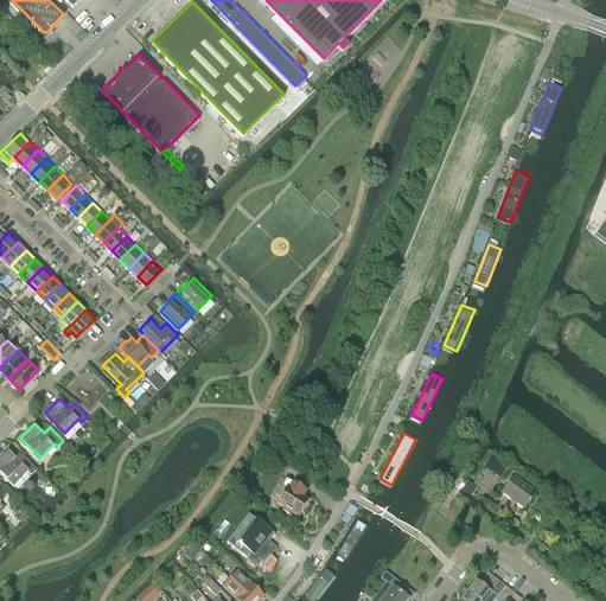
[(19,458),(10,448),(0,456),(0,467),(16,483),(29,468),(32,472),(38,466),(25,452),(19,458)]
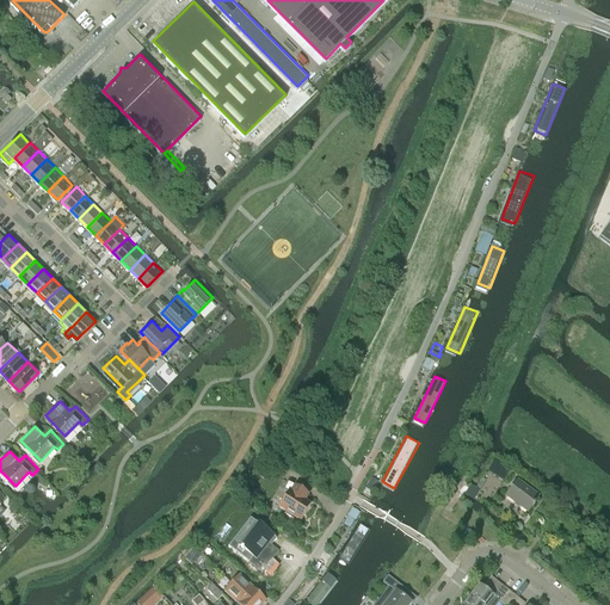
[(266,452),(258,465),(266,470),(276,457),(266,452)]
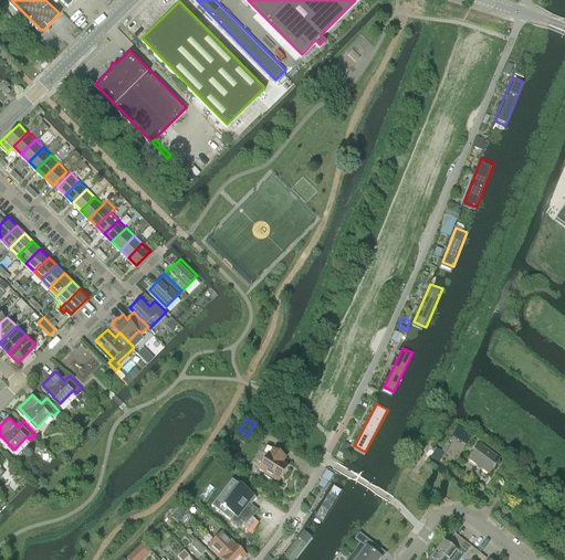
[(458,421),(452,432),(468,441),(474,430),(458,421)]
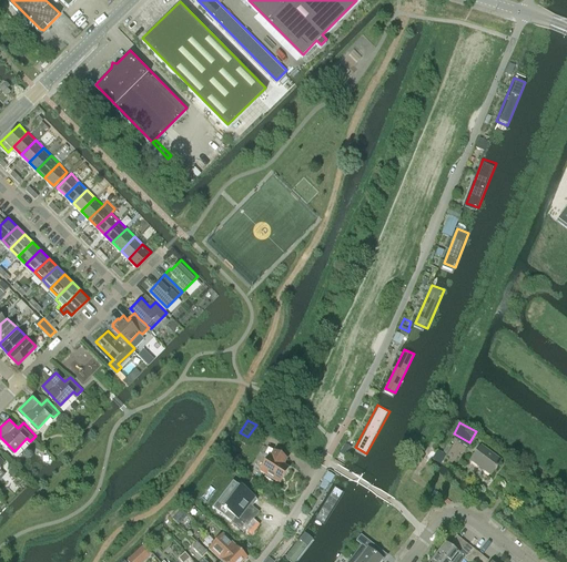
[(503,456),(482,441),(471,456),(490,471),(503,456)]
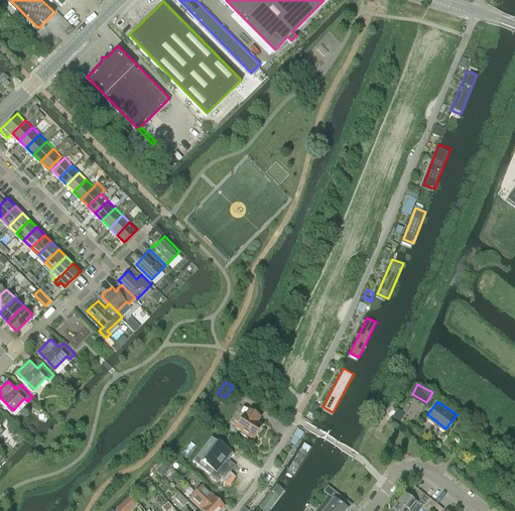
[(399,405),(394,413),(398,415),(402,418),(407,410),(399,405)]
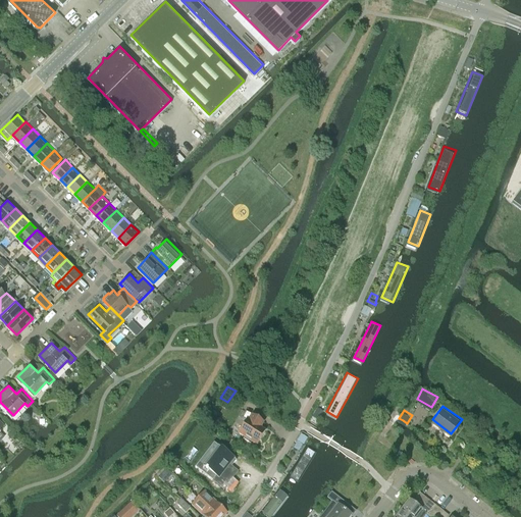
[(252,437),(258,441),(266,427),(262,425),(261,422),(264,418),(254,412),(250,418),(247,416),(240,430),(245,433),(244,435),(251,440),(252,437)]
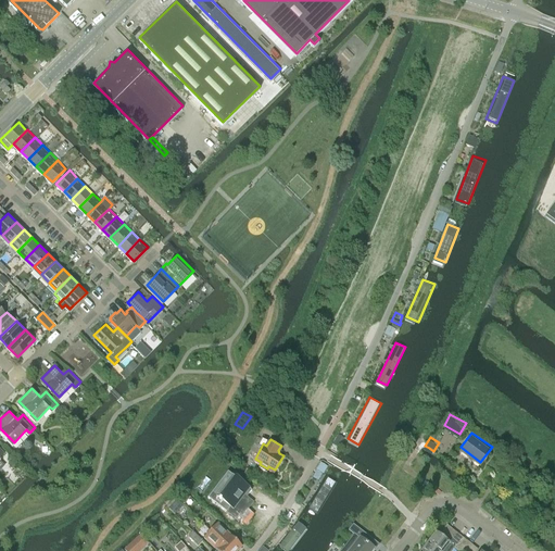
[(229,467),(213,488),(226,499),(223,502),(227,506),(227,508),(239,517),(254,498),(248,492),(252,486),(229,467)]
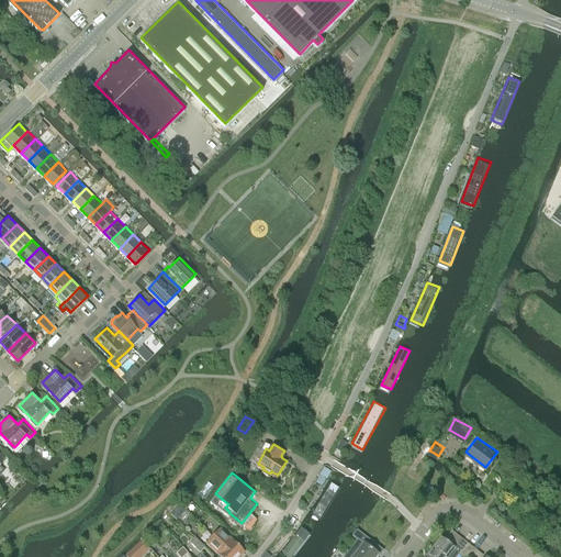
[(331,479),(314,509),(323,514),(340,485),(331,479)]
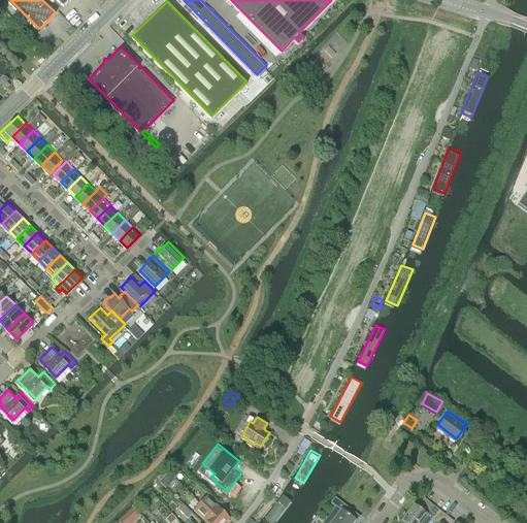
[(169,468),(176,475),(182,468),(174,462),(169,468)]
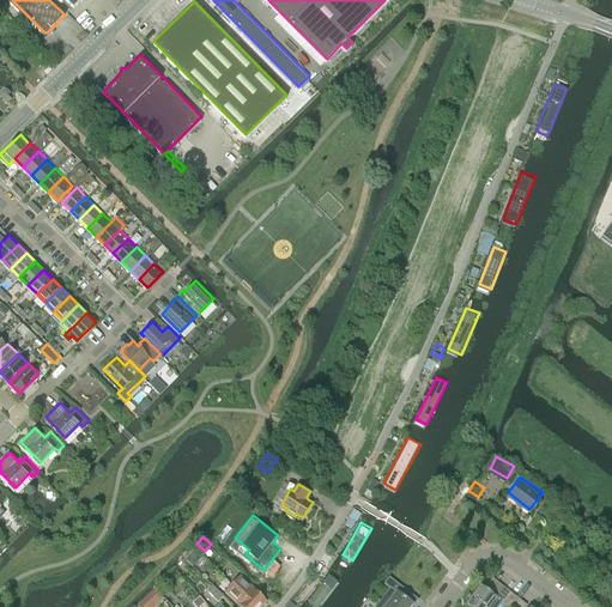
[(185,553),(192,559),(201,550),(194,544),(185,553)]
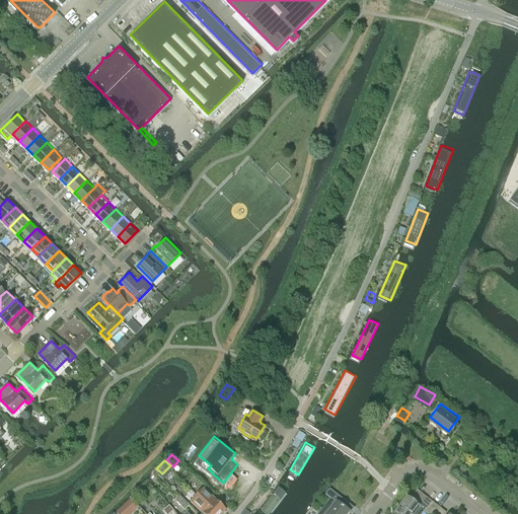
[(288,491),(279,484),(263,505),(271,511),(288,491)]
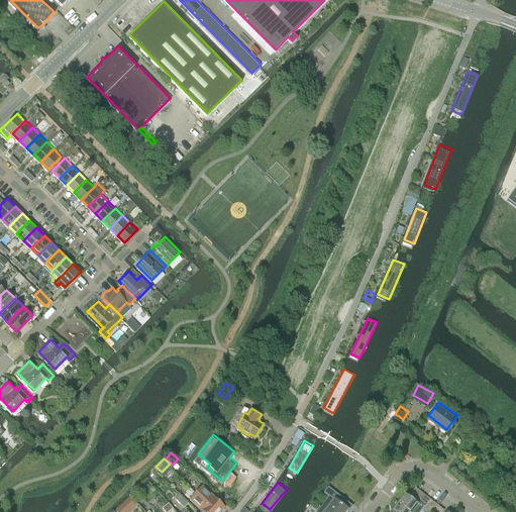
[(203,483),(197,490),(219,510),(225,504),(203,483)]
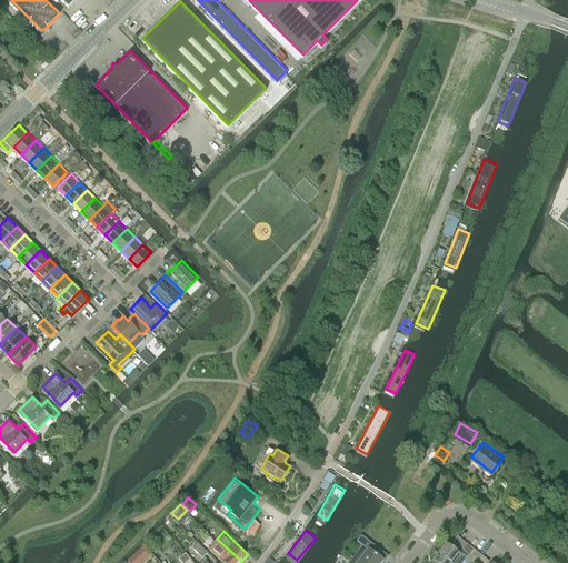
[(369,546),(356,562),(378,562),(384,556),(388,551),(370,538),(362,531),(358,538),(366,543),(369,546)]
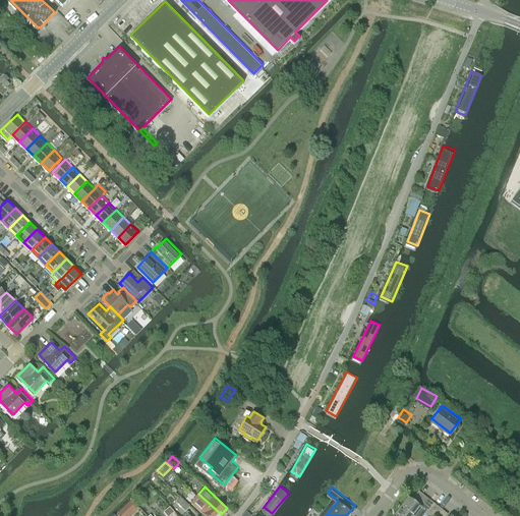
[(417,501),(424,491),(419,488),(412,497),(417,501)]
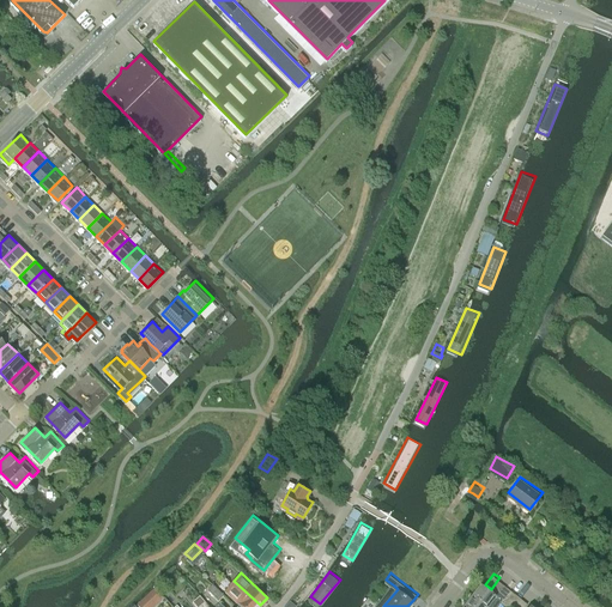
[(497,593),(506,582),(500,577),(491,589),(497,593)]
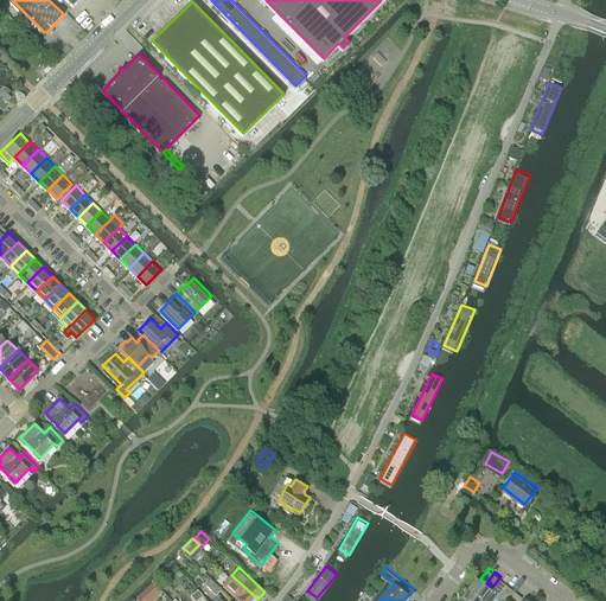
[(217,592),(222,587),(223,586),(212,575),(206,581),(217,592)]
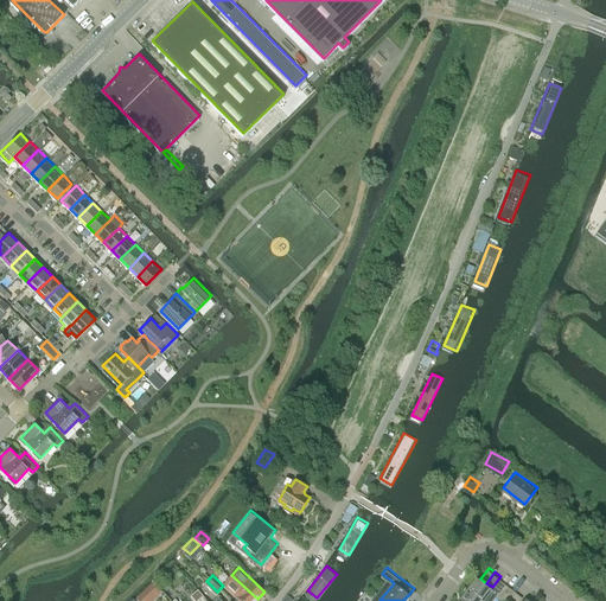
[(231,575),(224,582),(243,600),(255,600),(257,599),(231,575)]
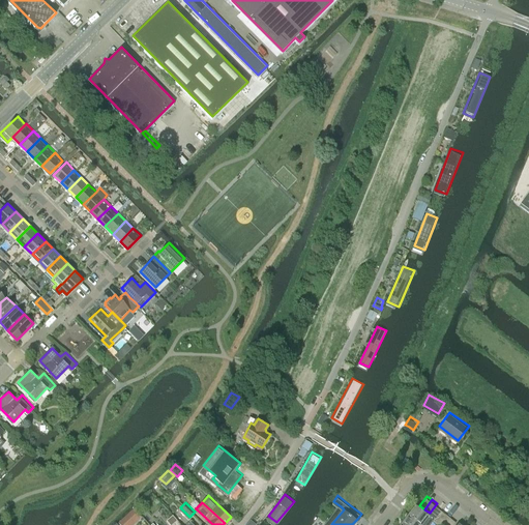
[(422,524),(427,524),(434,517),(430,513),(424,509),(419,505),(416,503),(408,514),(422,524)]
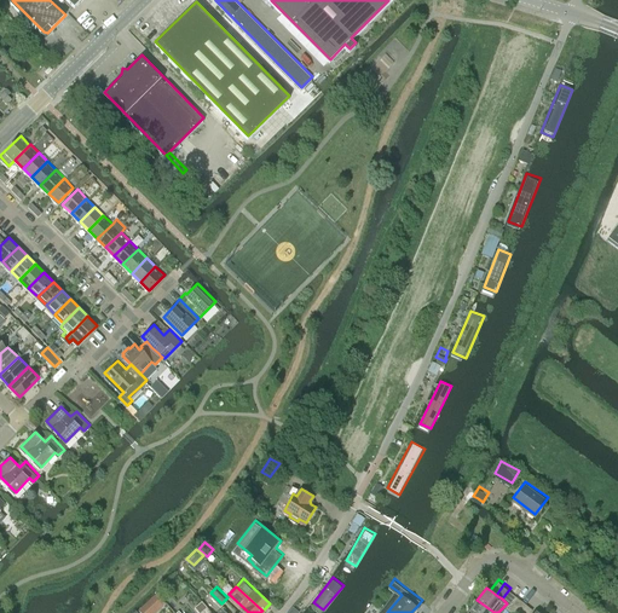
[(502,599),(507,603),(517,593),(510,588),(502,599)]
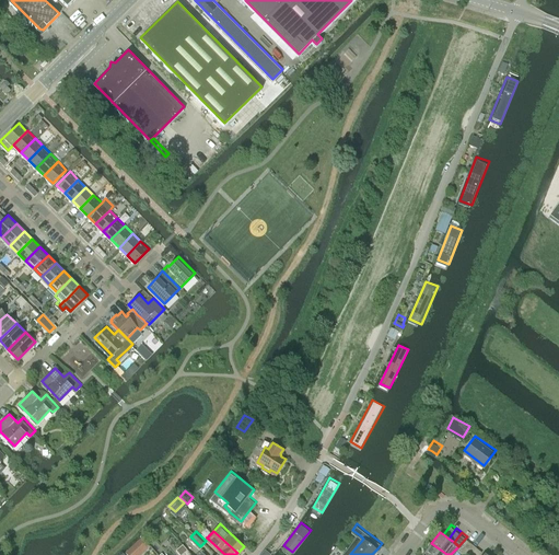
[(130,554),(137,554),(150,543),(141,534),(126,550),(130,554)]
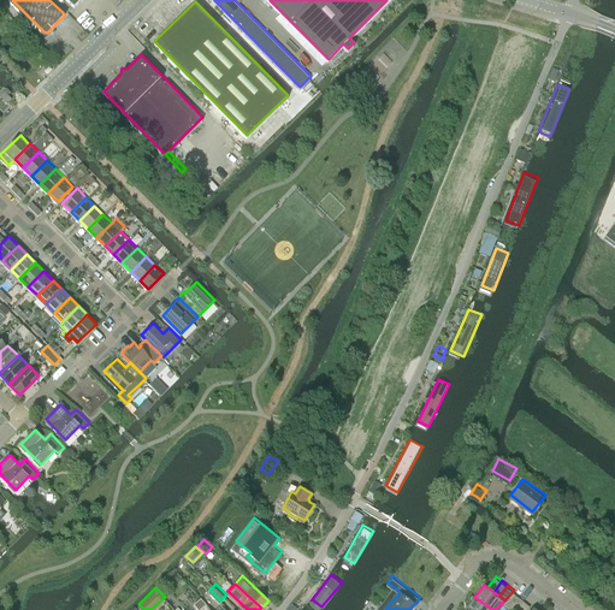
[(510,605),(519,593),(514,590),(504,600),(510,605)]
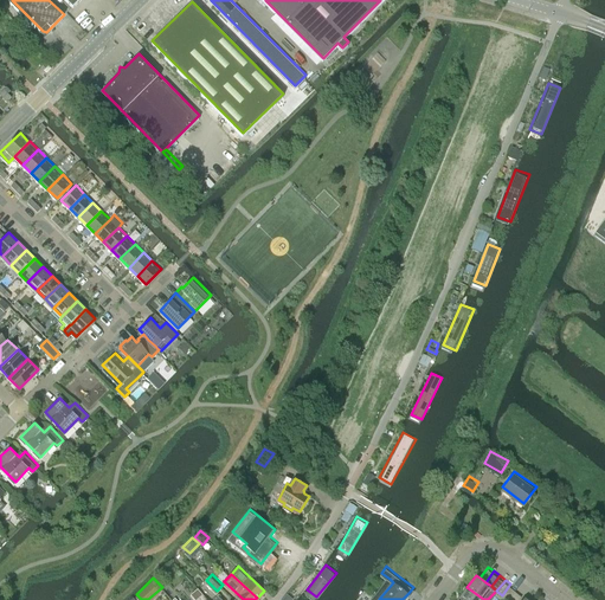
[(508,599),(516,588),(510,584),(502,595),(508,599)]
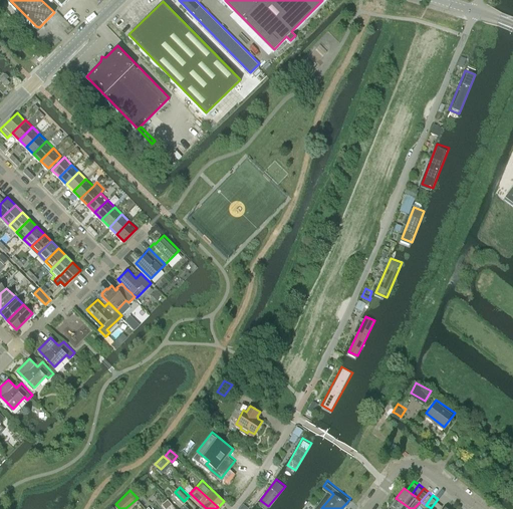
[(163,502),(169,508),(173,508),(178,505),(170,497),(163,502)]
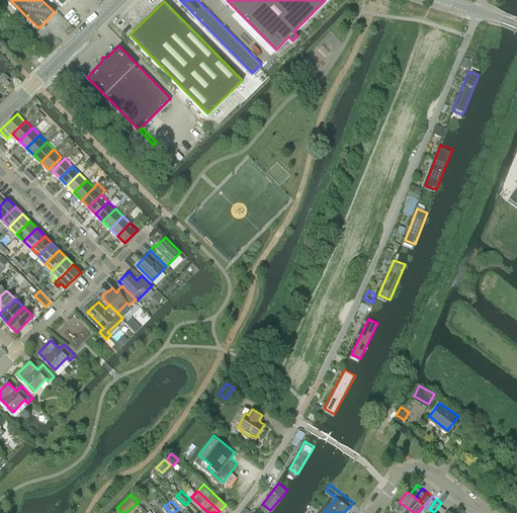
[(392,511),(394,512),(413,512),(399,502),(392,511)]
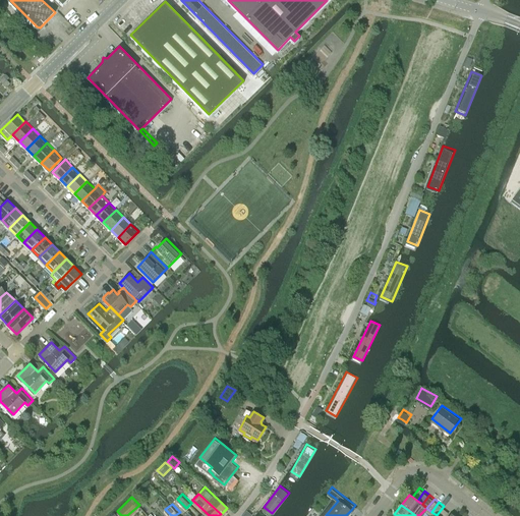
[(444,506),(437,515),(444,515),(449,510),(444,506)]
